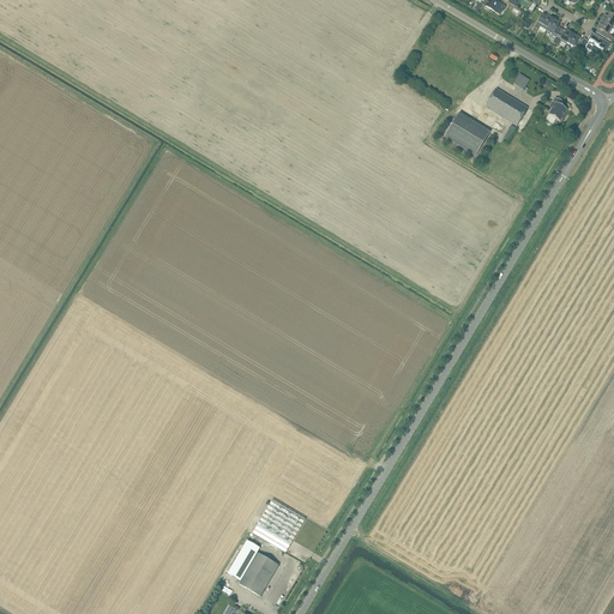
[(488,0),(485,6),(500,16),(497,13),(498,10),(504,11),(506,7),(494,0),(488,0)]
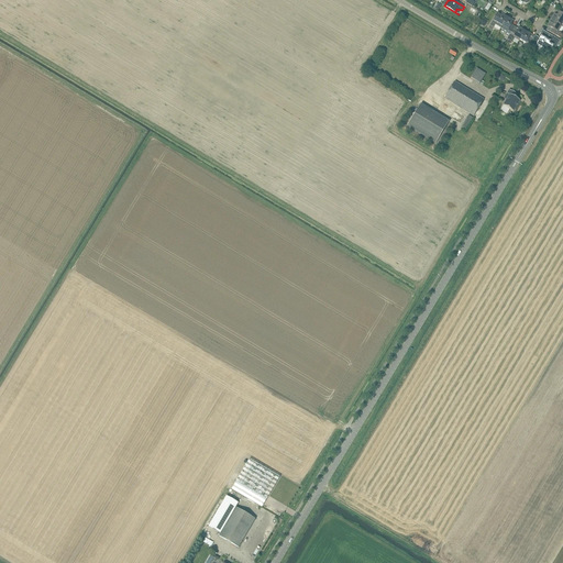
[(499,15),(497,14),(497,13),(489,25),(494,28),(495,25),(500,29),(507,18),(501,13),(499,15)]
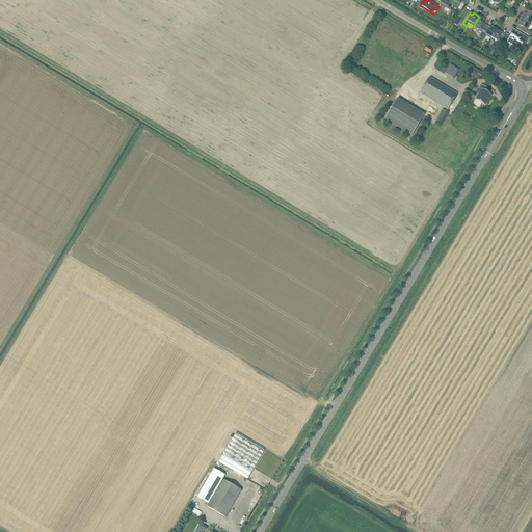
[(529,12),(527,16),(524,14),(521,19),(529,24),(531,19),(531,14),(531,12),(529,12)]
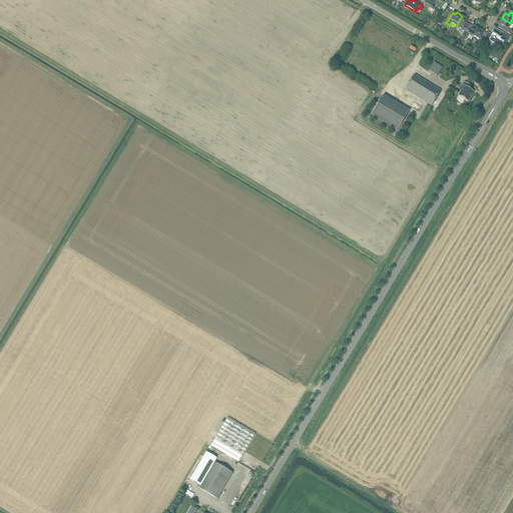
[(464,26),(468,19),(462,16),(456,26),(458,24),(463,27),(460,32),(463,34),(467,27),(464,26)]
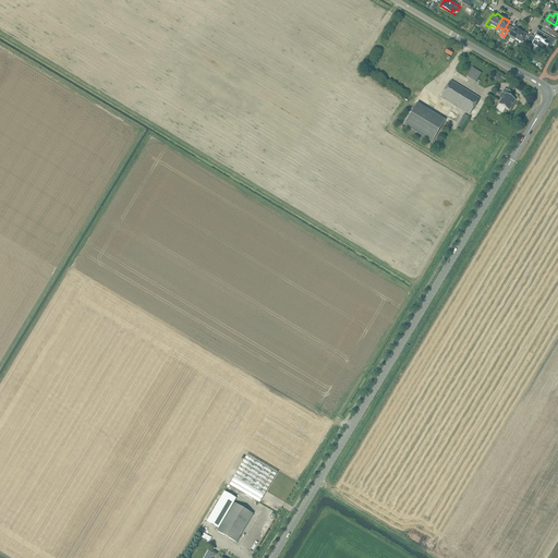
[(546,20),(543,26),(545,27),(543,31),(545,33),(552,36),(557,39),(557,36),(557,35),(554,33),(554,32),(557,26),(555,25),(546,20)]
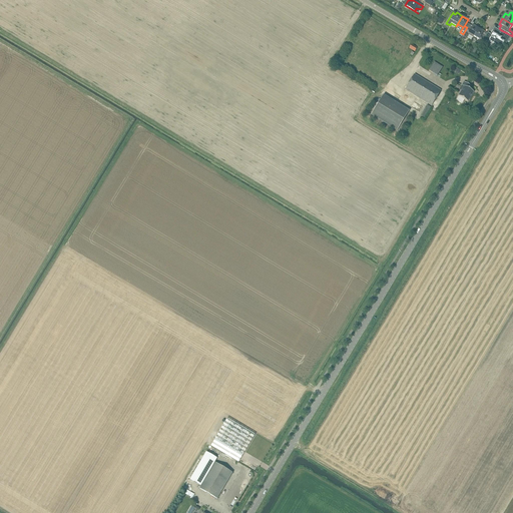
[(473,36),(478,28),(473,25),(470,29),(467,27),(463,34),(464,34),(461,38),(464,40),(468,33),(473,36)]
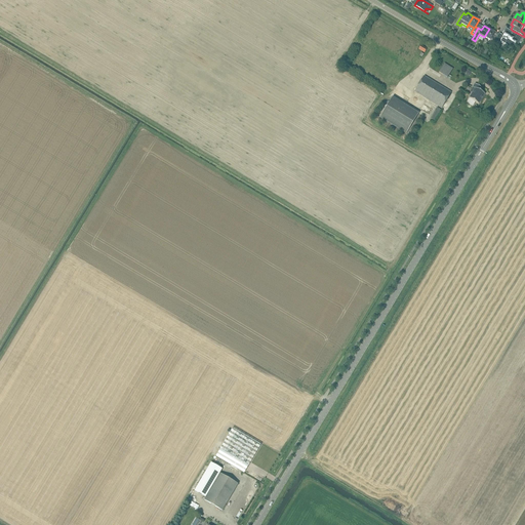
[(502,34),(503,35),(499,42),(512,49),(512,48),(514,44),(517,45),(522,38),(515,34),(506,28),(502,34)]
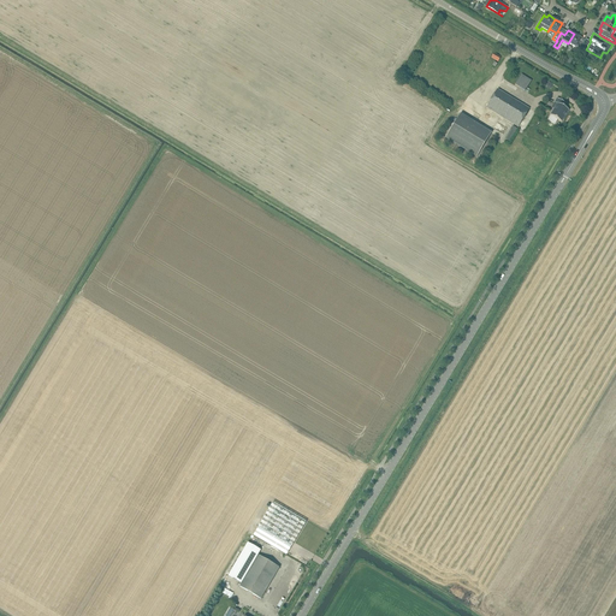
[(581,37),(574,34),(568,43),(568,45),(568,46),(573,48),(573,49),(573,51),(572,53),(576,55),(584,42),(580,41),(581,37)]
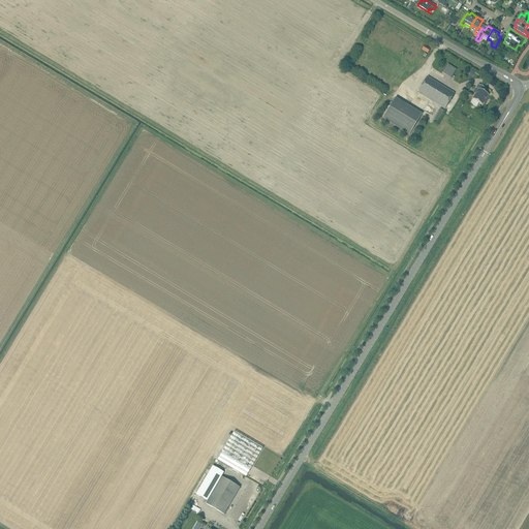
[(442,73),(450,79),(457,70),(447,64),(442,73)]
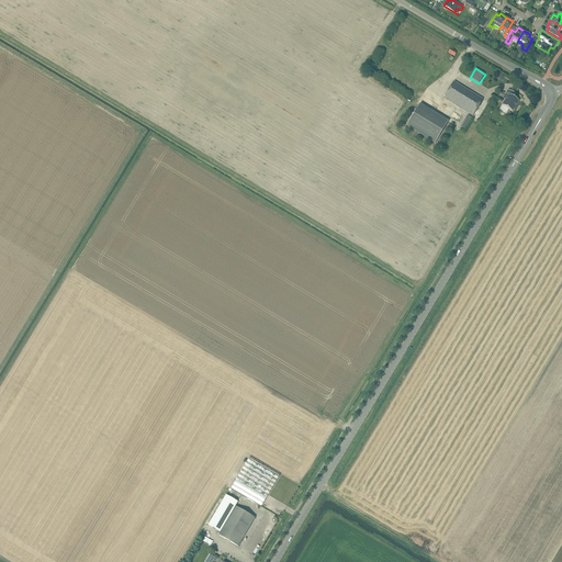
[(472,115),(482,100),(453,82),(444,98),(472,115)]
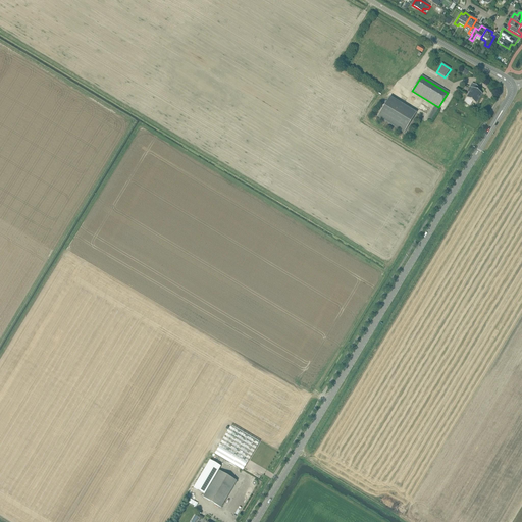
[(476,104),(482,94),(476,90),(478,87),(472,83),(469,88),(471,89),(466,98),(464,101),(470,104),(472,101),(472,102),(476,104)]
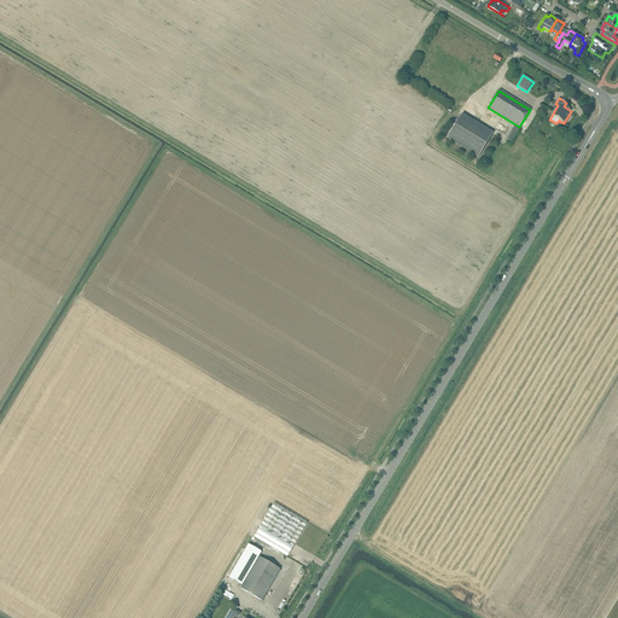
[(478,158),(493,134),(461,115),(447,139),(478,158)]
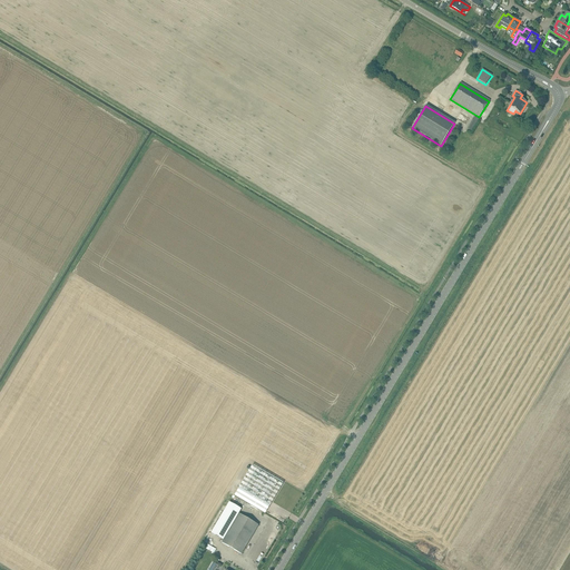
[(471,131),(479,119),(474,117),(467,129),(471,131)]
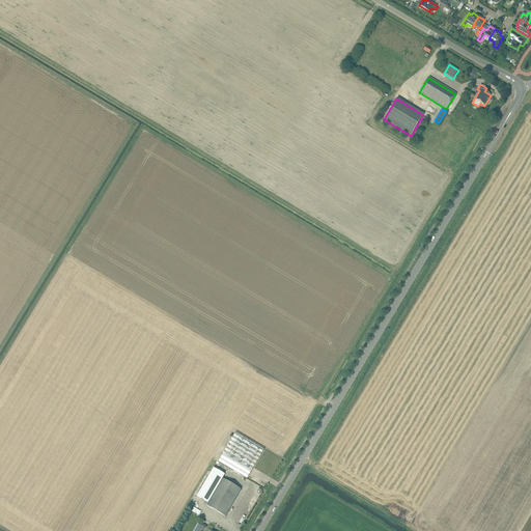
[(235,432),(219,462),(247,479),(263,450),(235,432)]
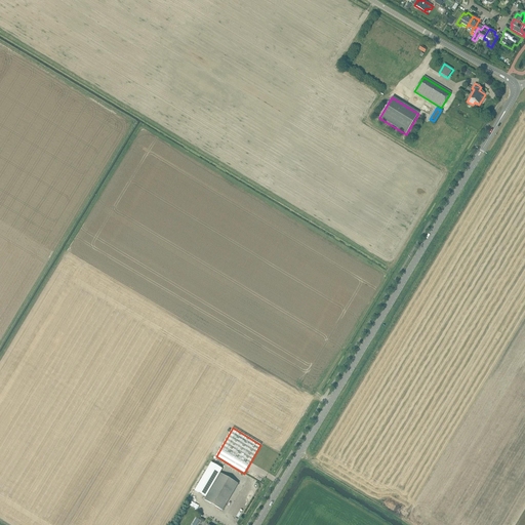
[(206,497),(220,474),(223,470),(211,462),(194,490),(206,497)]
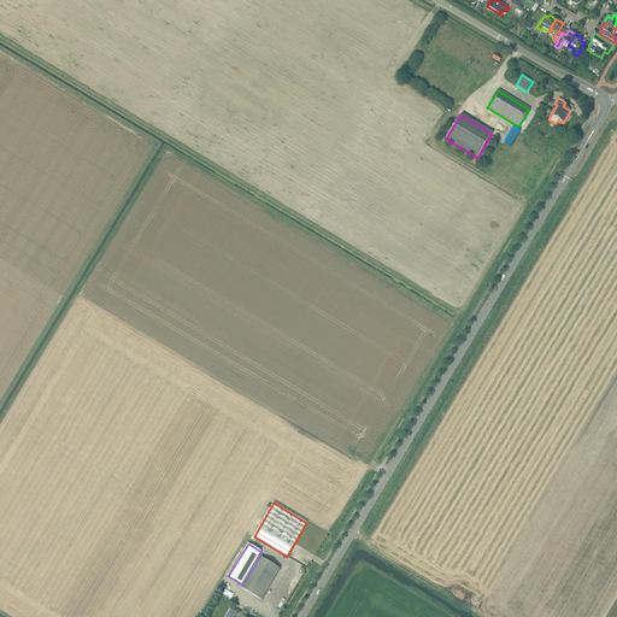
[(262,600),(280,569),(259,557),(242,585),(240,588),(262,600)]
